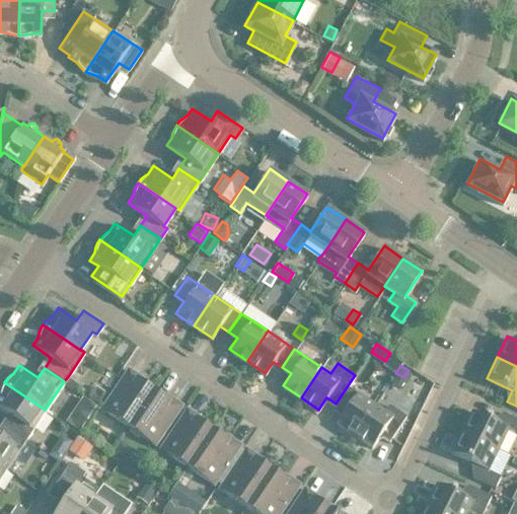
[(100,407),(128,425),(152,388),(136,378),(139,374),(128,367),(100,407)]
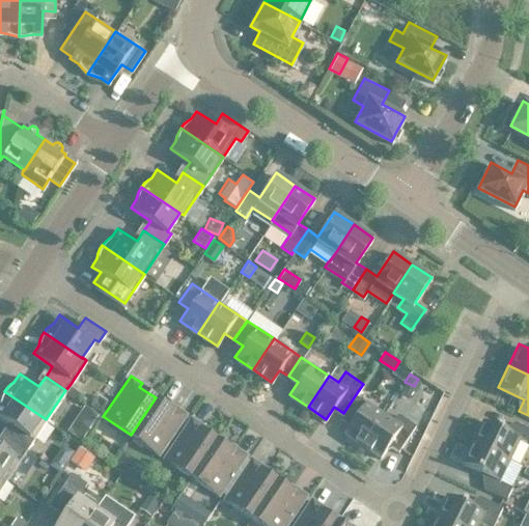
[(71,384),(65,390),(77,397),(81,390),(71,384)]
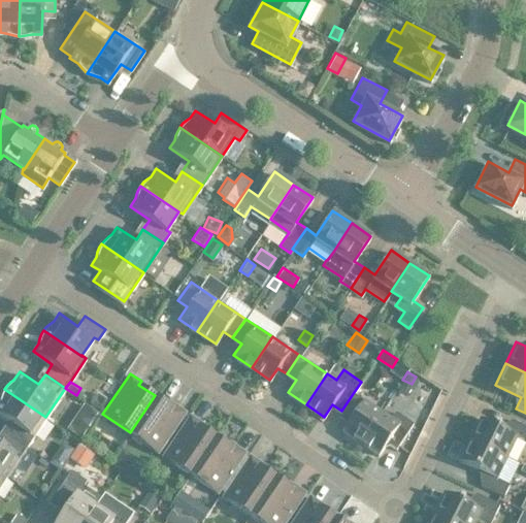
[(6,432),(26,446),(45,417),(4,389),(2,392),(0,396),(0,414),(12,422),(6,432)]
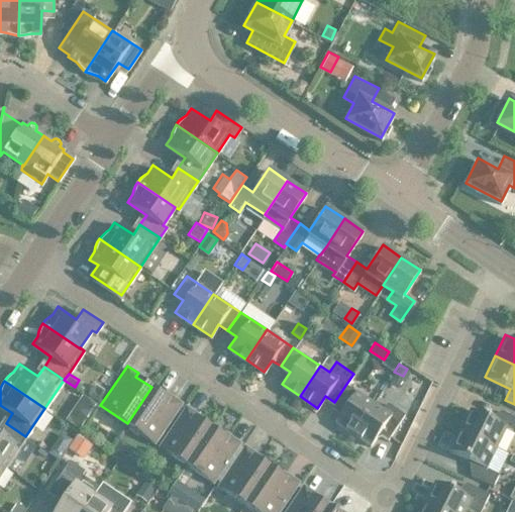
[(95,382),(87,393),(96,399),(103,388),(95,382)]
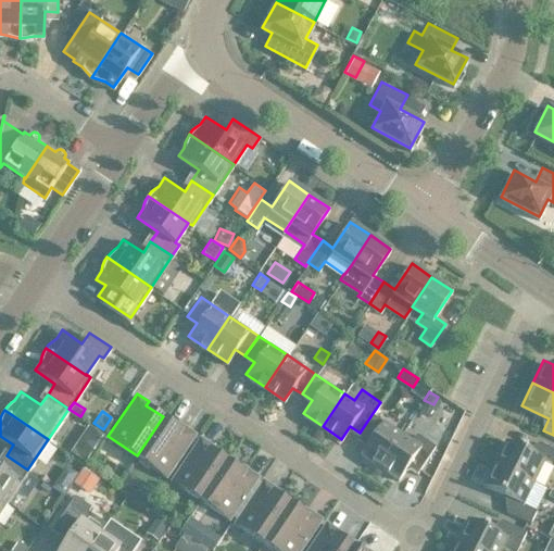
[(373,413),(360,433),(369,439),(361,452),(379,464),(401,431),(373,413)]
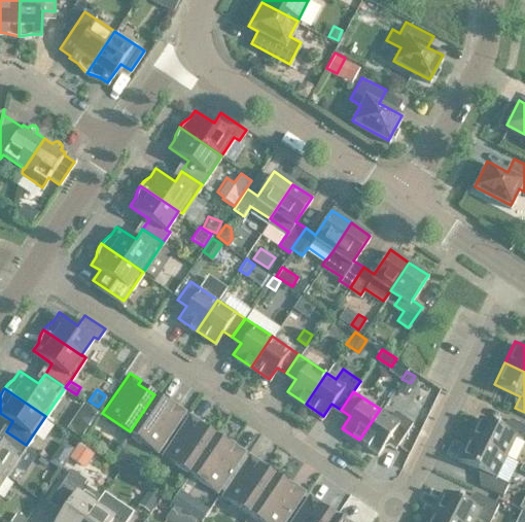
[(154,394),(130,431),(158,450),(184,409),(173,402),(171,406),(154,394)]
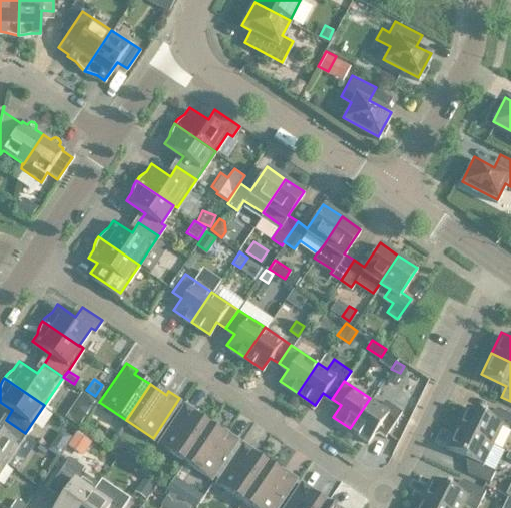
[(81,390),(74,400),(87,409),(94,399),(81,390)]
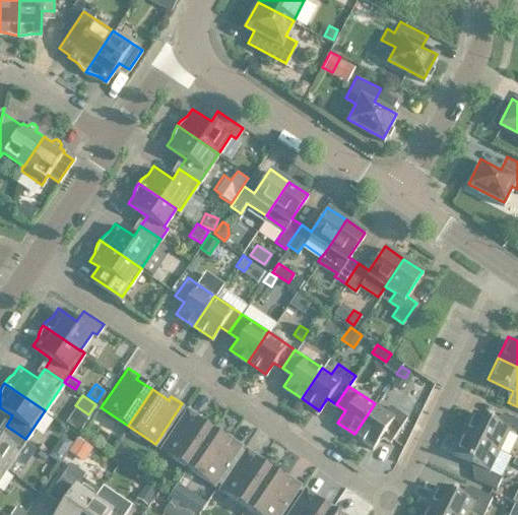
[(375,403),(354,434),(373,446),(381,435),(390,441),(406,415),(389,403),(385,410),(375,403)]
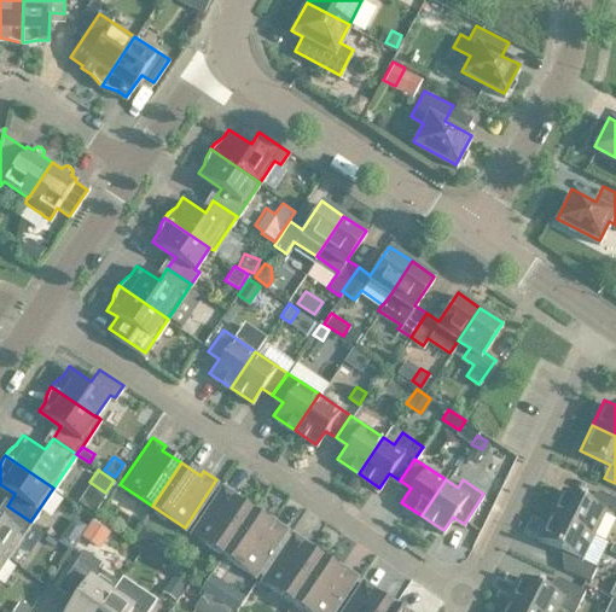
[(190,531),(222,553),(251,510),(232,497),(236,493),(222,484),(190,531)]
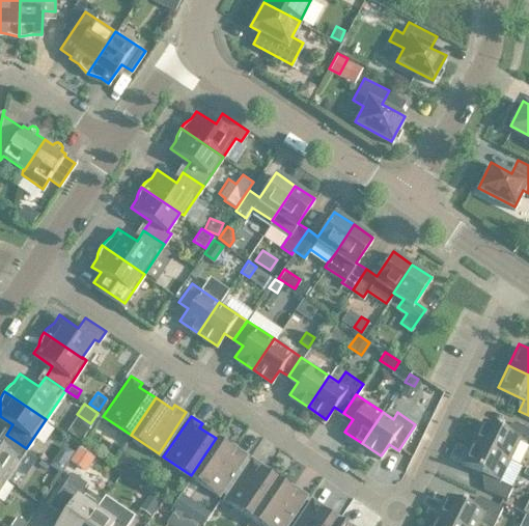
[(472,440),(509,458),(519,437),(528,441),(528,425),(514,419),(509,431),(482,418),(472,440)]
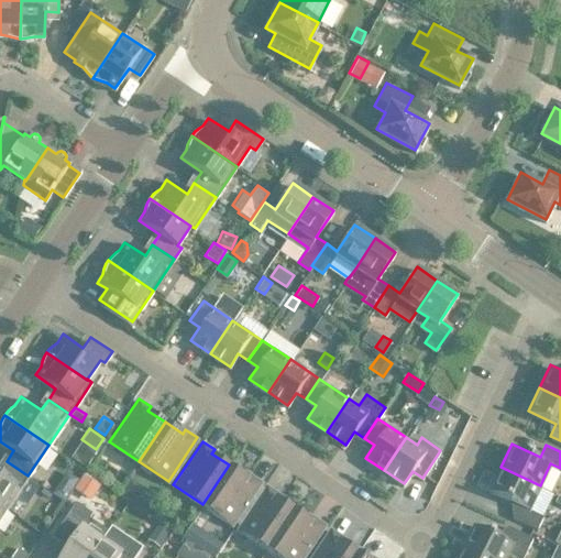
[(0,502),(7,507),(28,476),(7,461),(0,470),(0,502)]
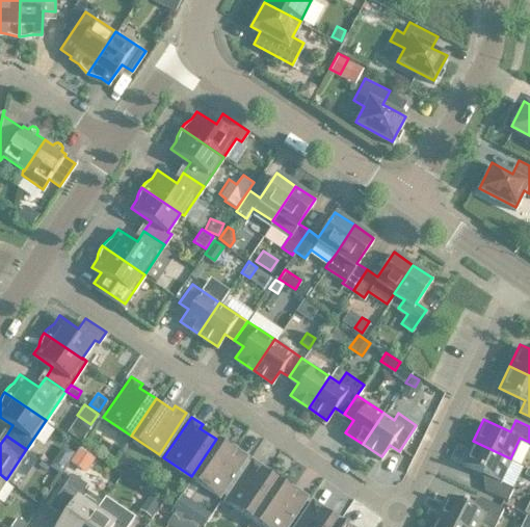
[(216,439),(191,476),(219,495),(246,454),(235,446),(233,450),(216,439)]
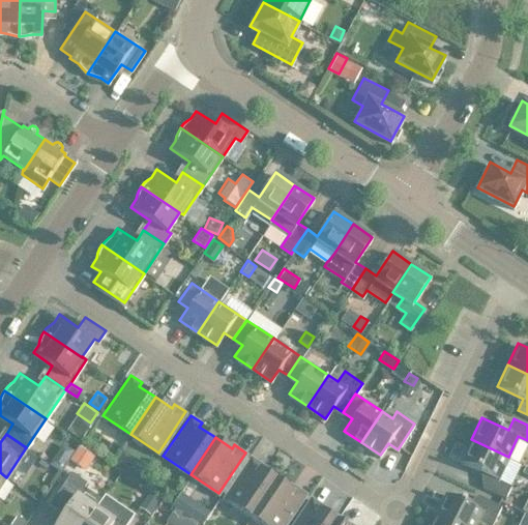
[(508,457),(471,439),(461,460),(487,473),(481,485),(505,496),(510,484),(498,477),(508,457)]
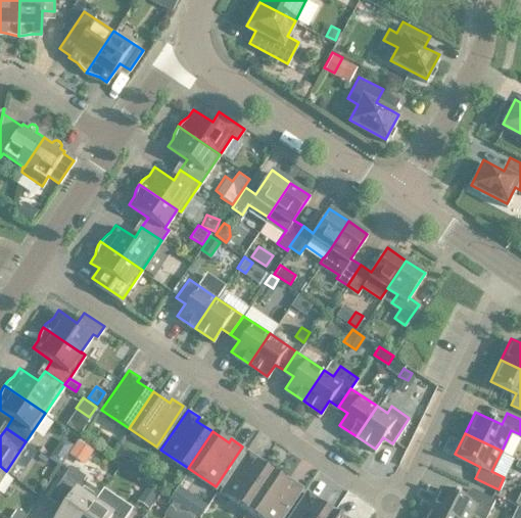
[(78,438),(68,452),(83,462),(92,449),(78,438)]
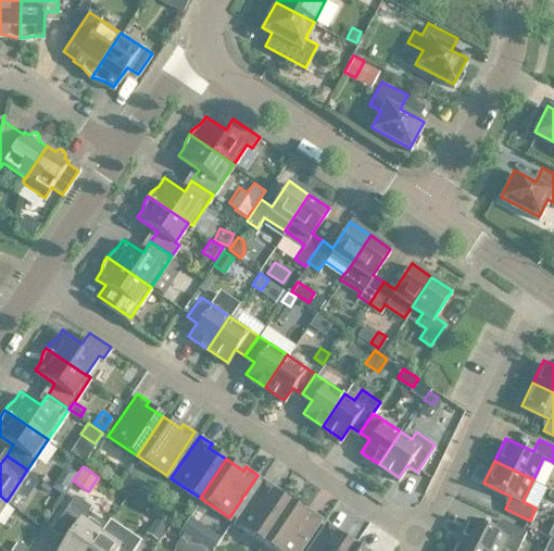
[(57,476),(51,484),(63,492),(68,484),(57,476)]
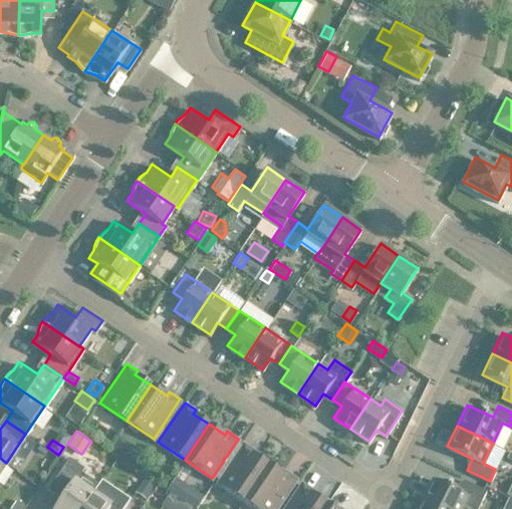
[(243,499),(267,463),(252,453),(254,449),(243,442),(217,481),(243,499)]
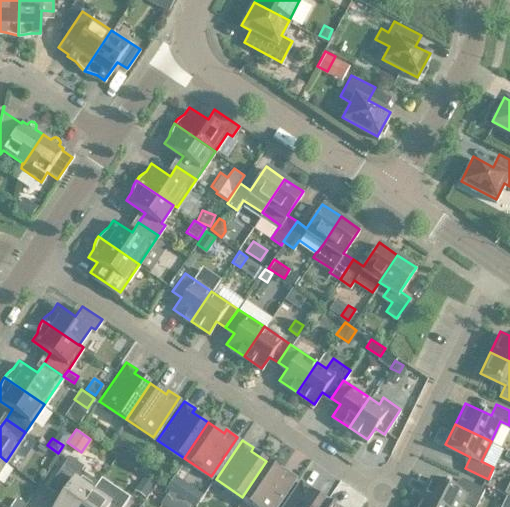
[(136,443),(126,457),(135,462),(144,449),(136,443)]
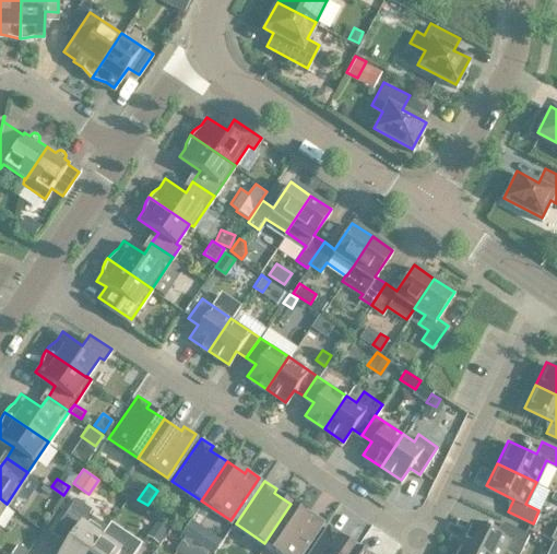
[(86,553),(99,535),(89,528),(98,513),(79,499),(60,528),(71,534),(57,553),(86,553)]
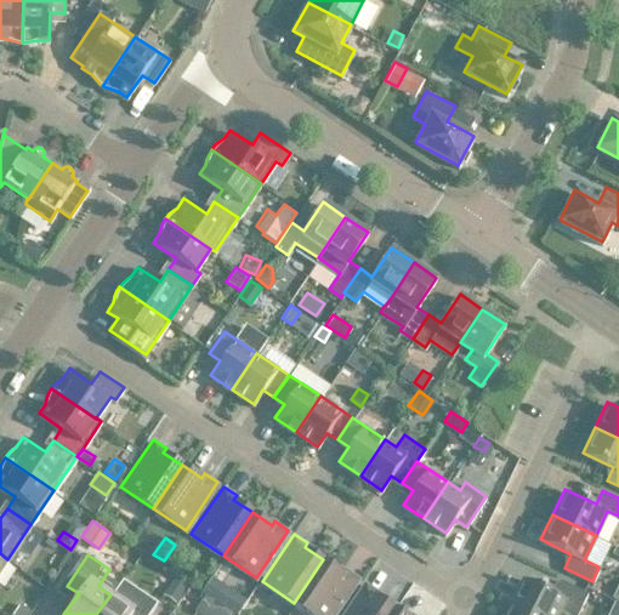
[(342,573),(323,559),(294,603),(311,614),(333,614),(358,578),(345,568),(342,573)]
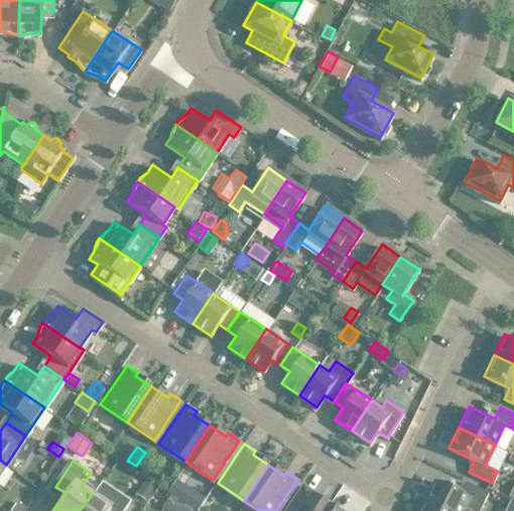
[(146,476),(135,491),(145,498),(156,483),(146,476)]
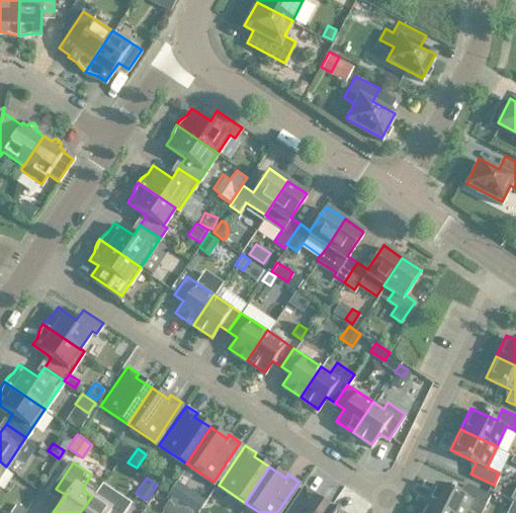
[(425,501),(449,512),(463,512),(466,507),(479,512),(480,512),(490,493),(466,482),(461,493),(435,481),(425,501)]
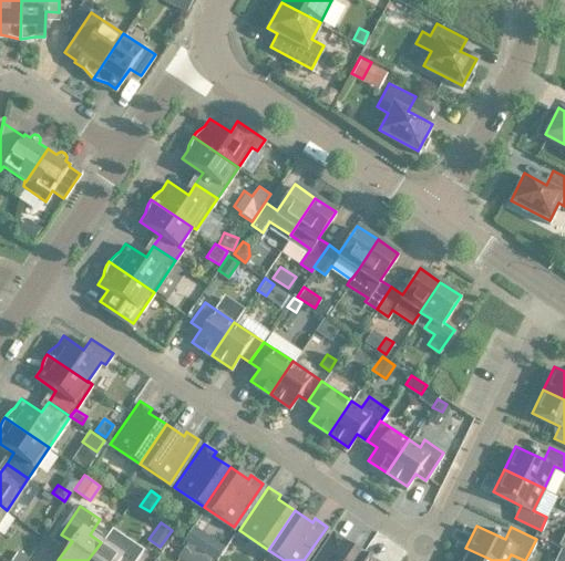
[(111,527),(101,542),(88,560),(133,560),(142,548),(111,527)]
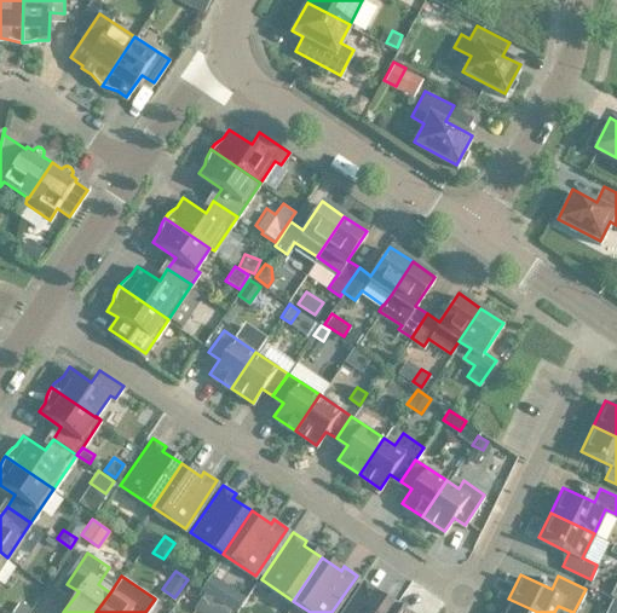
[(340,612),(387,612),(392,606),(374,593),(376,588),(363,579),(340,612)]
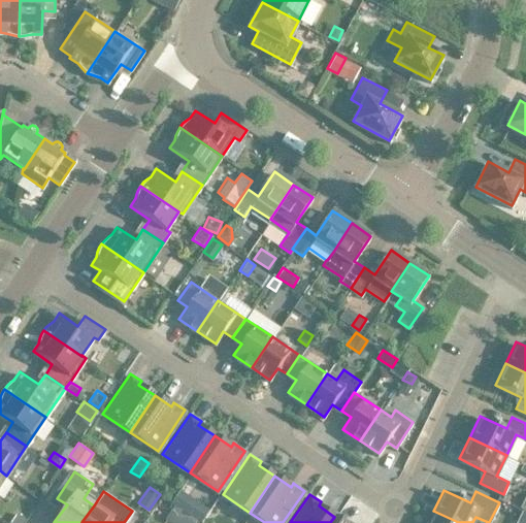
[(17,511),(9,521),(10,522),(22,522),(26,517),(17,511)]
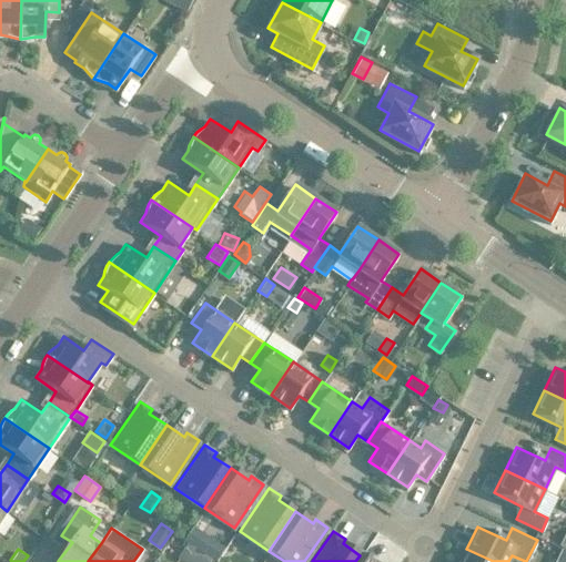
[(493,561),(466,549),(460,561),(493,561)]
